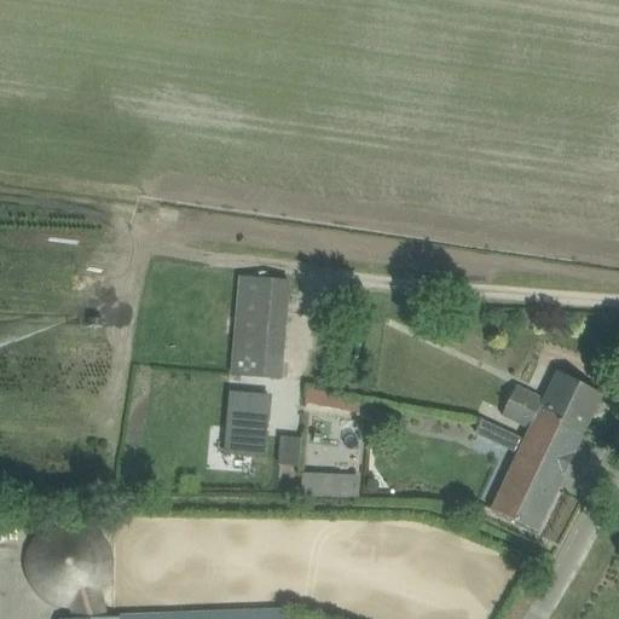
[(233,375),(285,376),(289,277),(237,275),(233,375)]
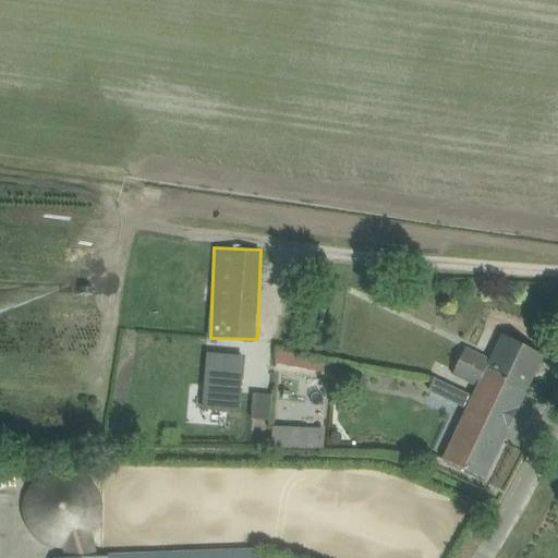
[(514,419),(545,355),(504,336),(492,361),(466,349),(453,375),(478,387),(473,398),(514,419)]
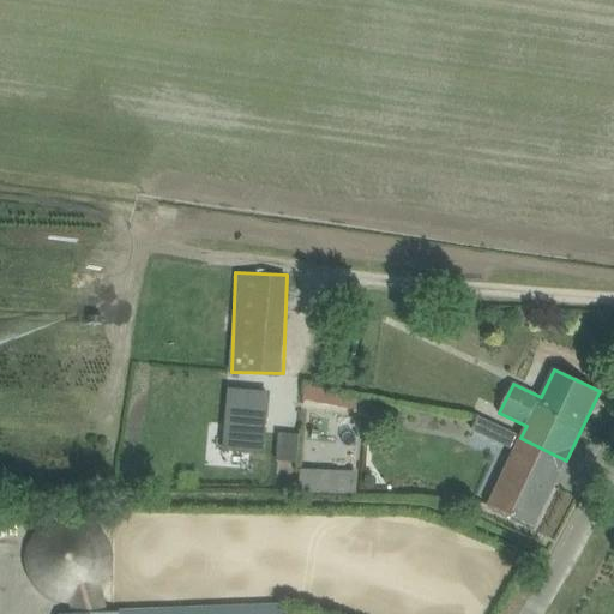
[(229,390),(223,450),(262,453),(268,393),(229,390)]
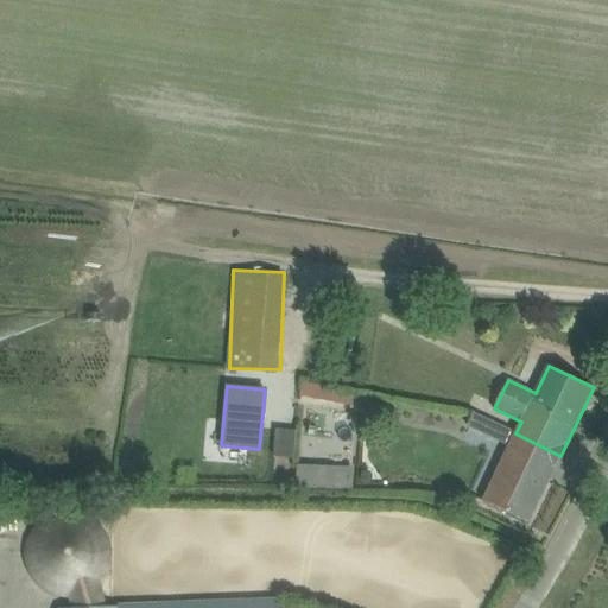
[(362,403),(302,391),(298,404),(359,417),(362,403)]
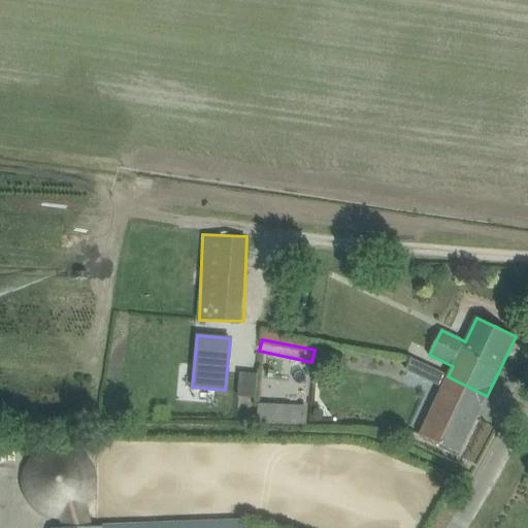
[(442,382),(446,370),(413,359),(409,370),(442,382)]
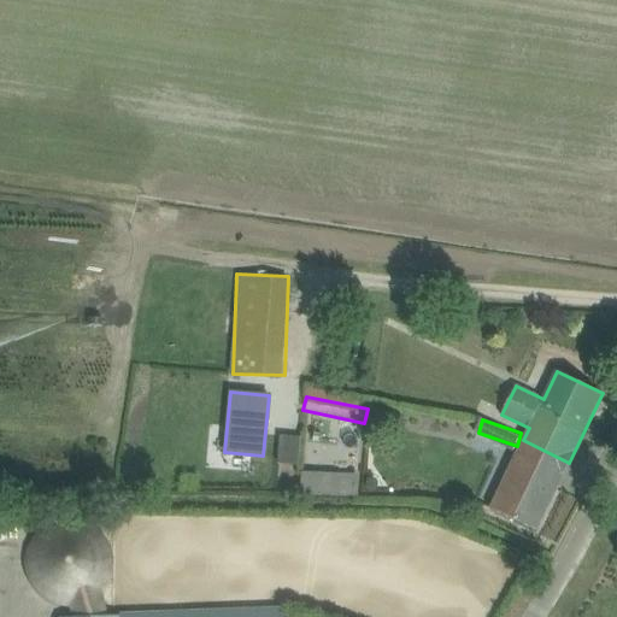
[(300,439),(280,438),(277,466),(298,468),(300,439)]
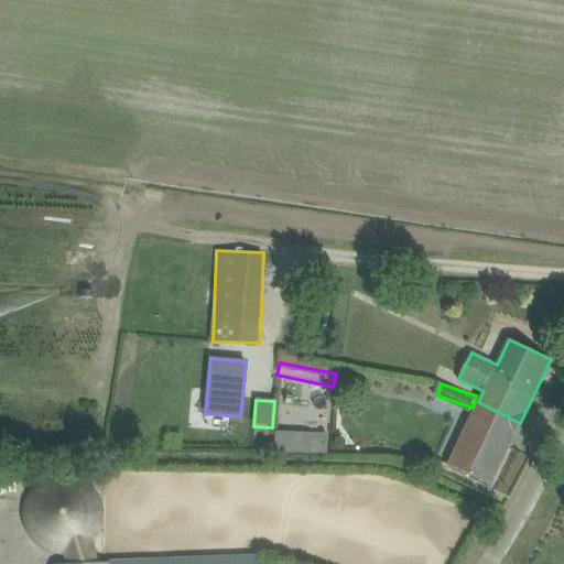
[(489,485),(520,423),(478,402),(472,415),(447,465),(489,485)]
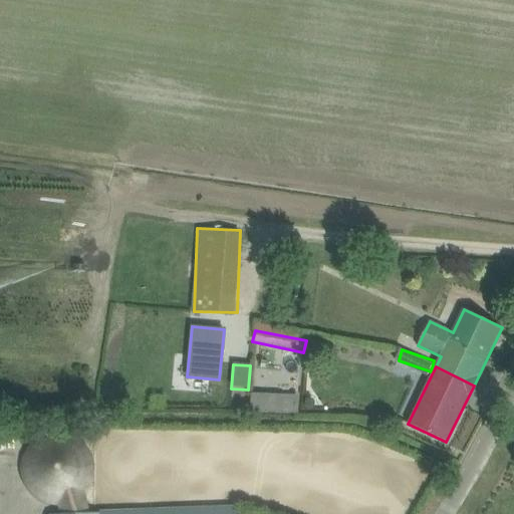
[(253,396),(253,412),(297,414),(297,398),(253,396)]
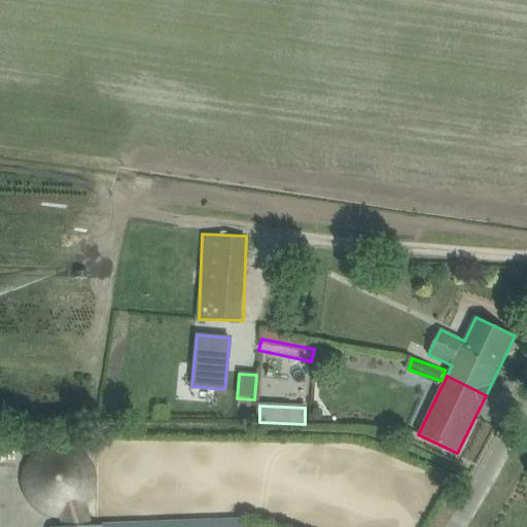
[(29,517),(89,514),(88,503),(80,504),(79,491),(89,491),(86,449),(26,452),(29,517)]
